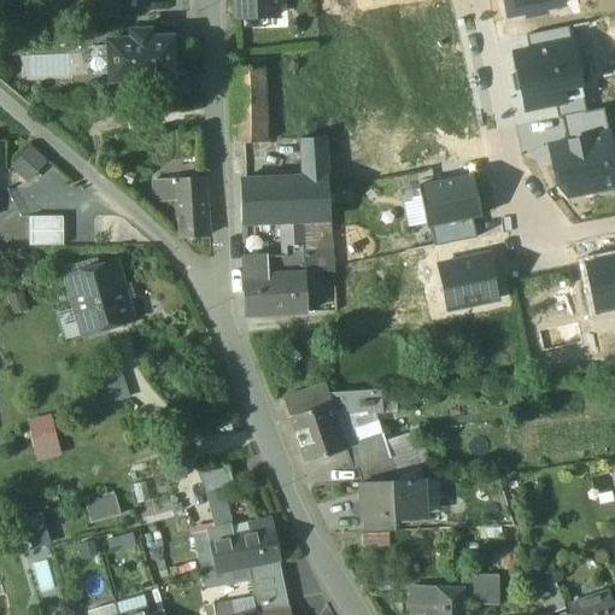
[(107,0),(110,16),(127,13),(124,0),(107,0)]
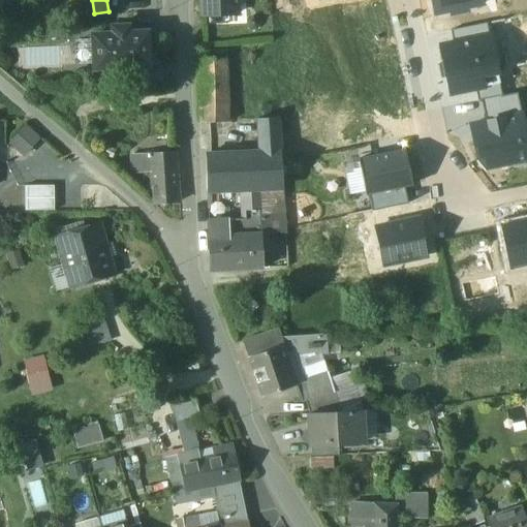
[(203,0),(204,14),(237,13),(236,0),(203,0)]
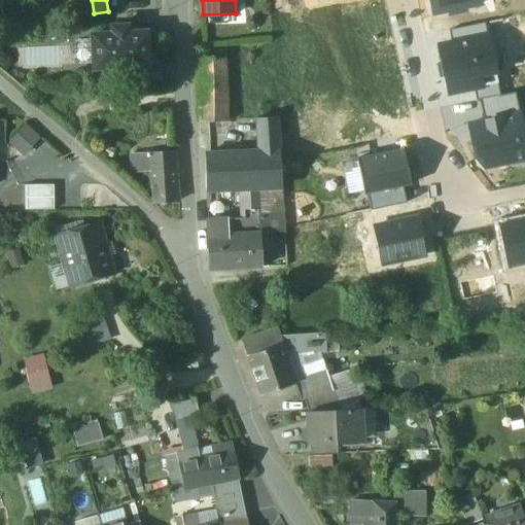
[(432,0),(435,14),(483,5),(482,0),(432,0)]
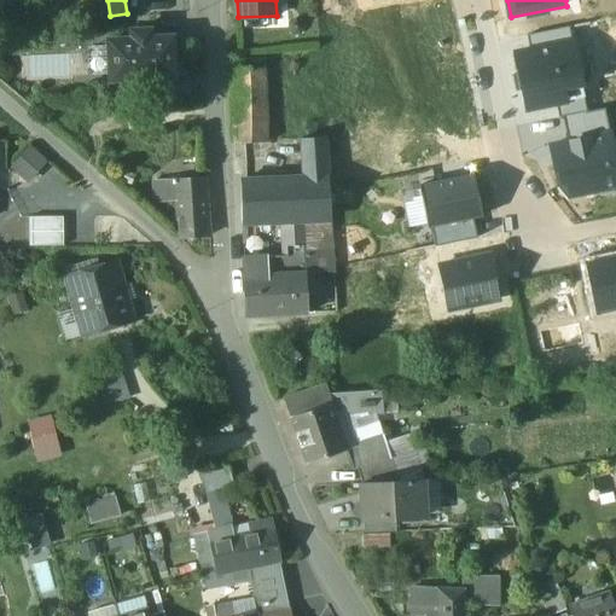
[(528,35),(532,50),(574,40),(570,25),(528,35)]
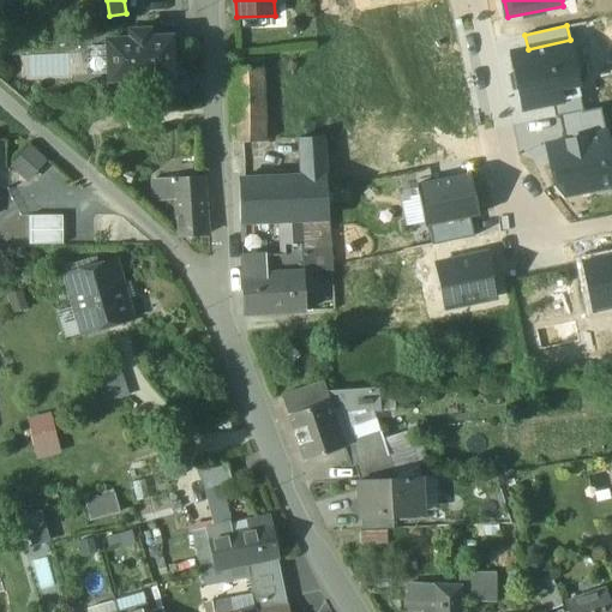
[(173,36),(150,37),(150,29),(132,30),(132,37),(135,77),(148,76),(174,75),(174,72),(180,70),(179,58),(174,55),(173,36)]
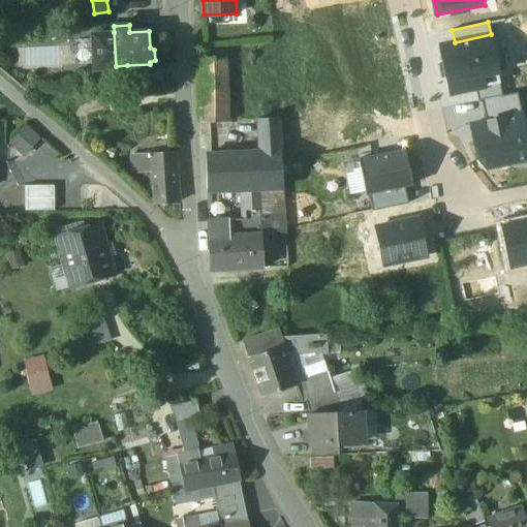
[(114,32),(93,33),(95,67),(116,66),(114,32)]
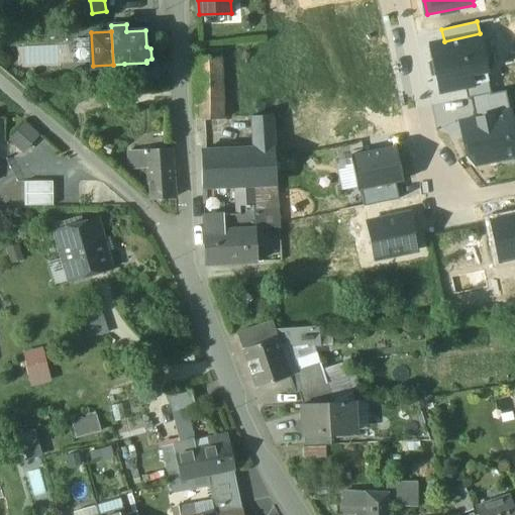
[(444,41),(432,43),(442,91),(466,86),(490,81),(480,33),(444,41)]
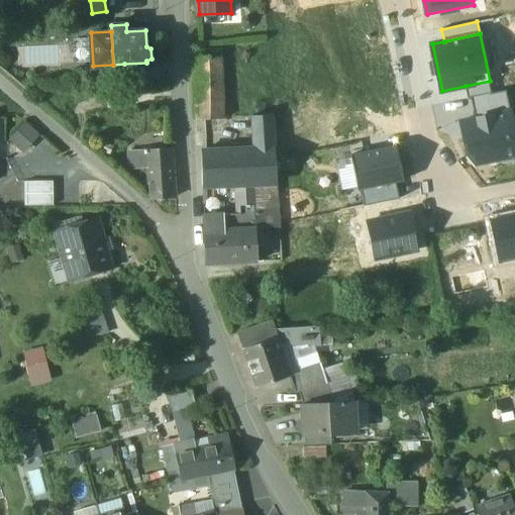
[(222,58),(196,59),(198,119),(225,118),(222,58)]
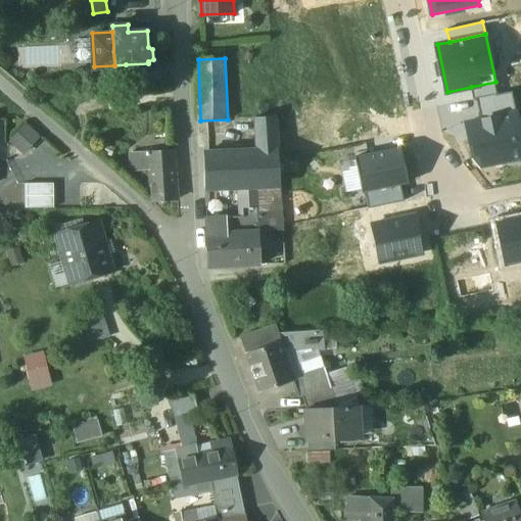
[(148,63),(126,64),(127,79),(149,78),(148,63)]
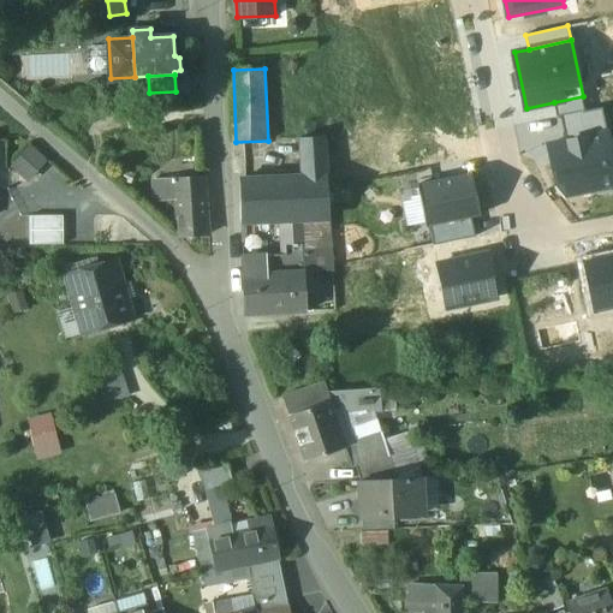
[(557,117),(561,115),(585,111),(583,96),(554,102),(557,117)]
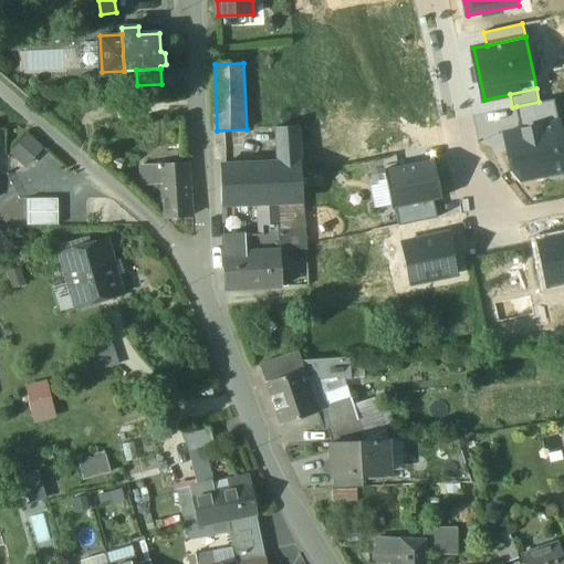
[(560,122),(555,98),(539,102),(517,106),(522,129),(560,122)]
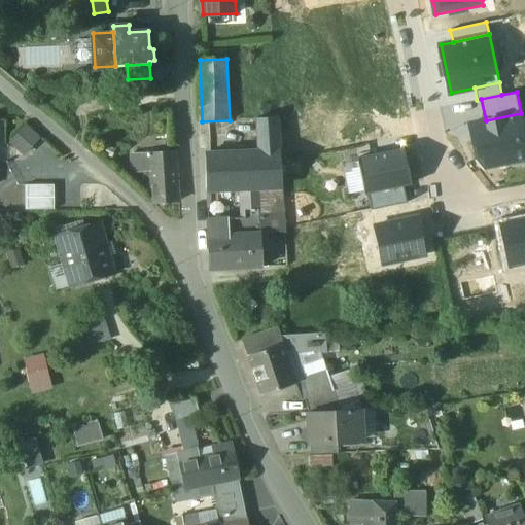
[(524,131),(521,113),(486,120),(470,124),(479,158),(487,167),(524,158),(524,131)]
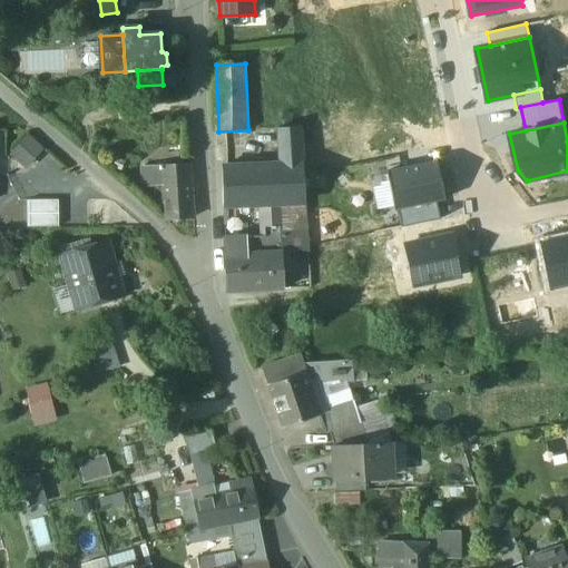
[(306,195),(300,127),(280,128),(282,164),(223,165),(224,205),(263,205),(276,204),(276,201),(282,201),(299,199),(300,222),(307,221),(306,195)]
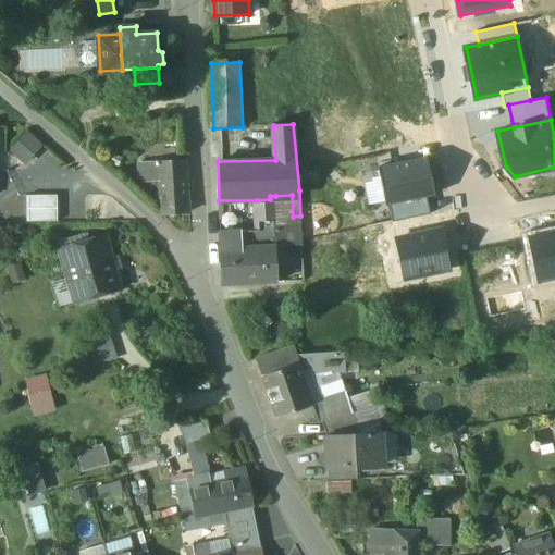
[(28,132),(13,150),(26,162),(41,145),(28,132)]
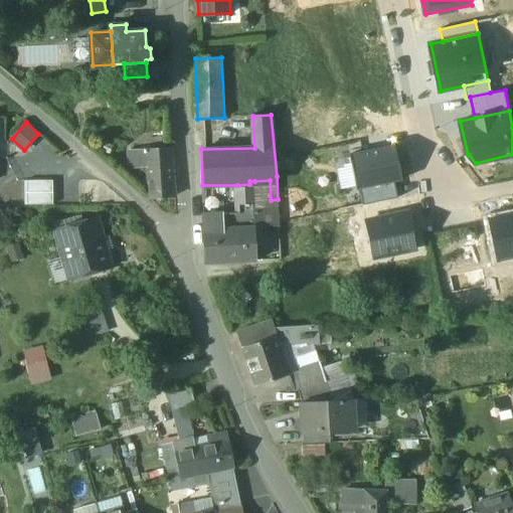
[(361,188),(396,181),(403,180),(396,145),(350,154),(357,189),(361,188)]
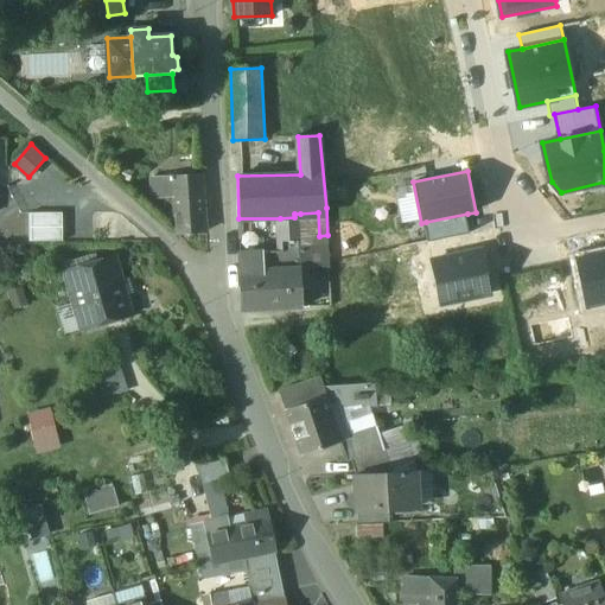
[(202,174),(155,178),(157,188),(153,189),(153,198),(174,197),(177,233),(207,230),(202,174)]
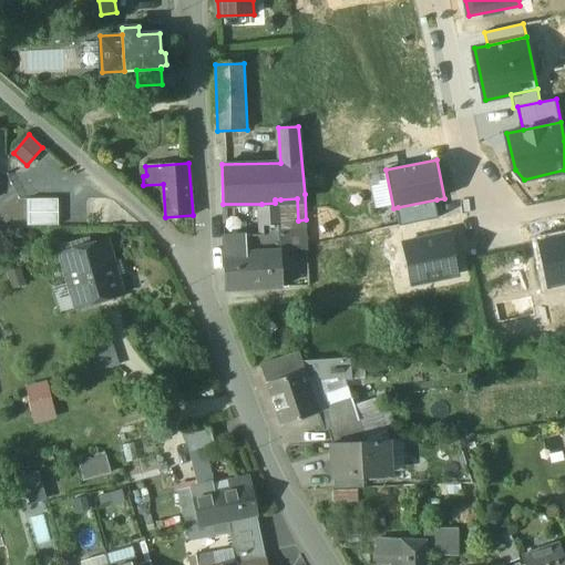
[(59,198),(28,198),(28,225),(59,224),(59,198)]
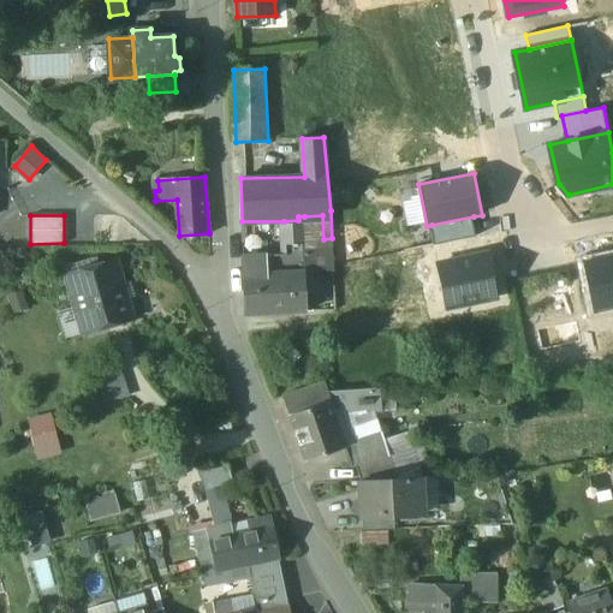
[(322,215),(304,216),(307,271),(333,269),(332,238),(323,239),(322,215)]
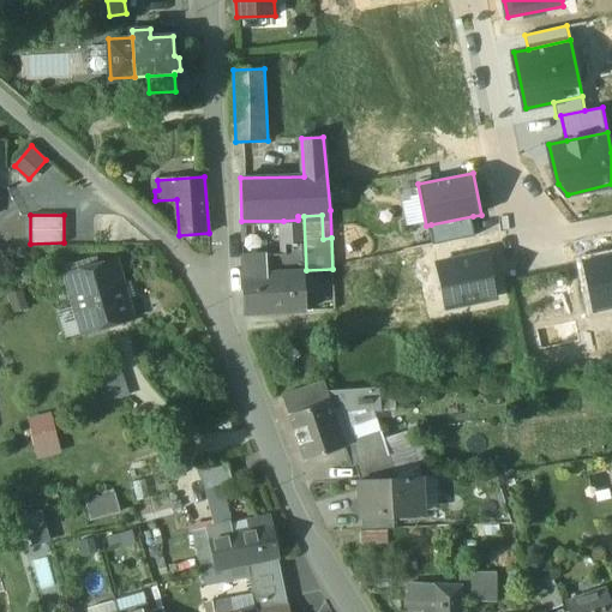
[(298,220),(283,221),(285,253),(286,271),(306,270),(304,216),(298,216),(298,220)]
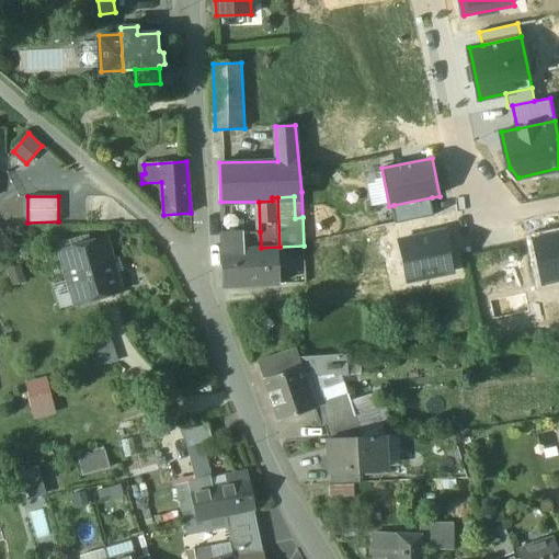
[(394,205),(397,223),(435,215),(432,197),(394,205)]
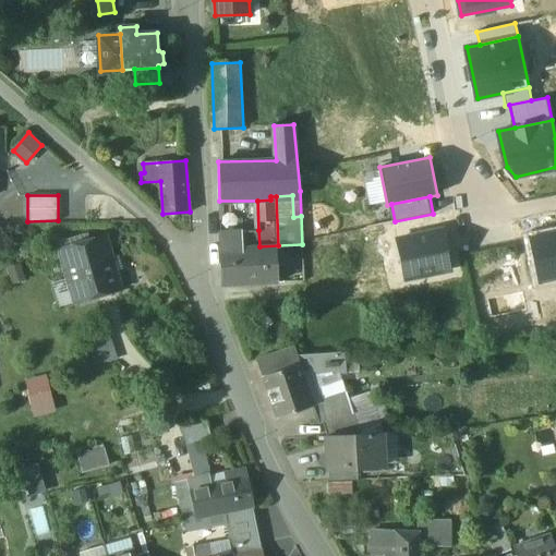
[(555,229),(529,236),(538,279),(555,275),(555,229)]
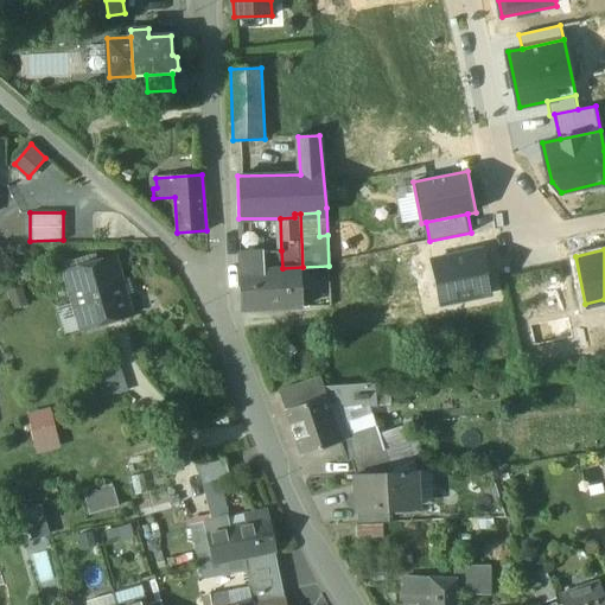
[(281,250),(240,253),(241,269),(282,268),(281,250)]
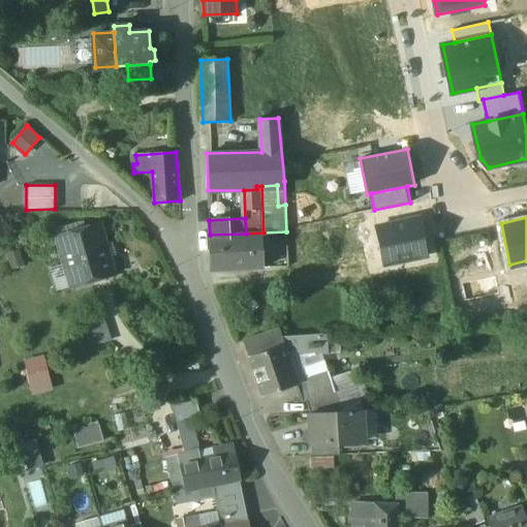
[(377,227),(384,265),(429,256),(421,218),(377,227)]
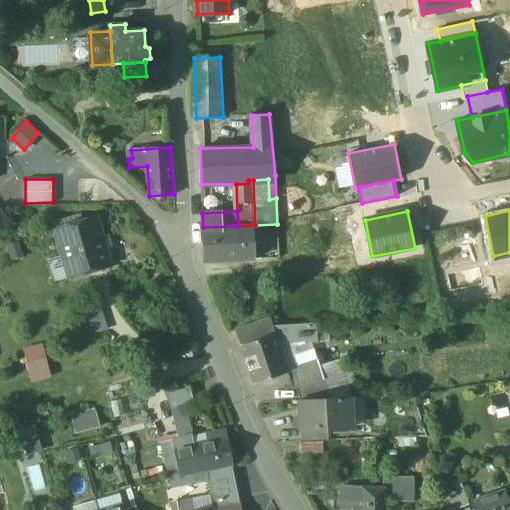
[(97,215),(55,227),(70,277),(111,265),(97,215)]
